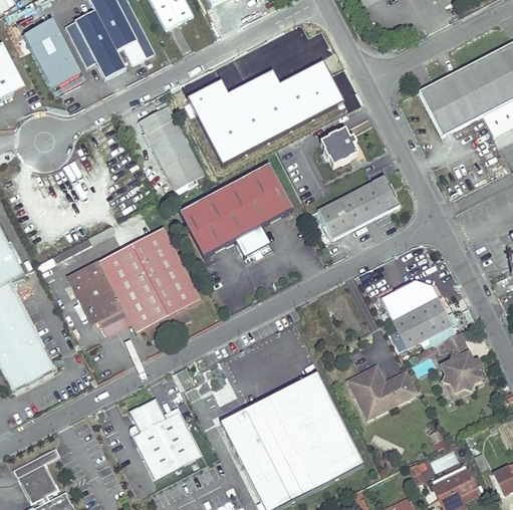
[(94,10),(65,25),(86,65),(95,61),(115,51),(121,47),(131,64),(155,52),(127,0),(89,0),(94,10)]
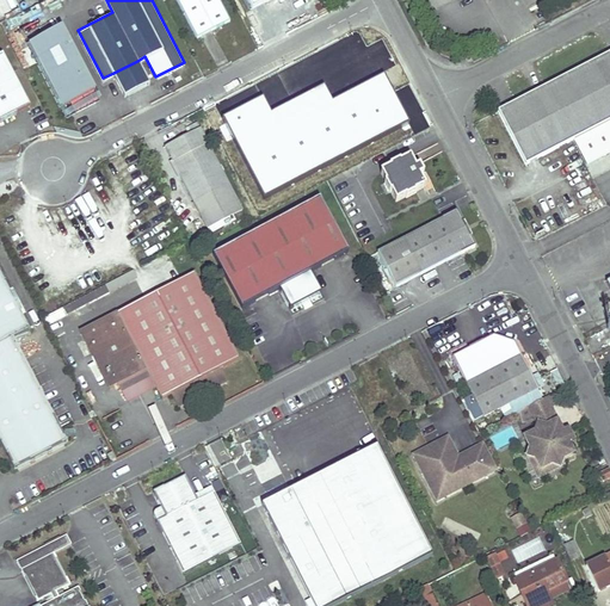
[(178,0),(195,33),(228,17),(220,0),(178,0)]
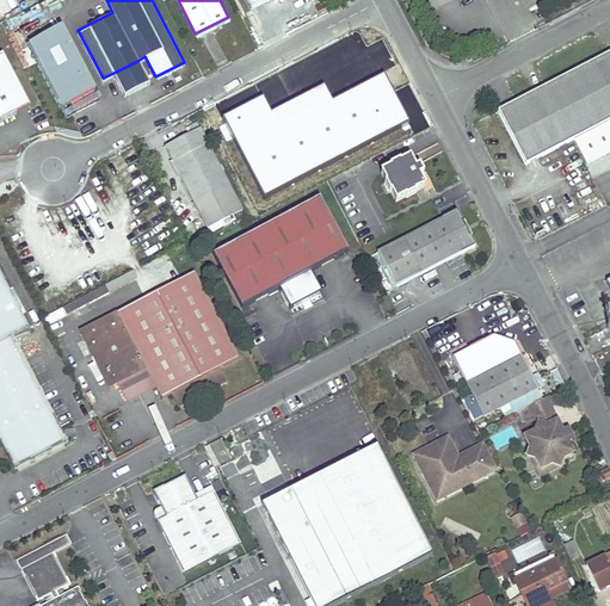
[(91,90),(57,26),(30,41),(63,104),(91,90)]
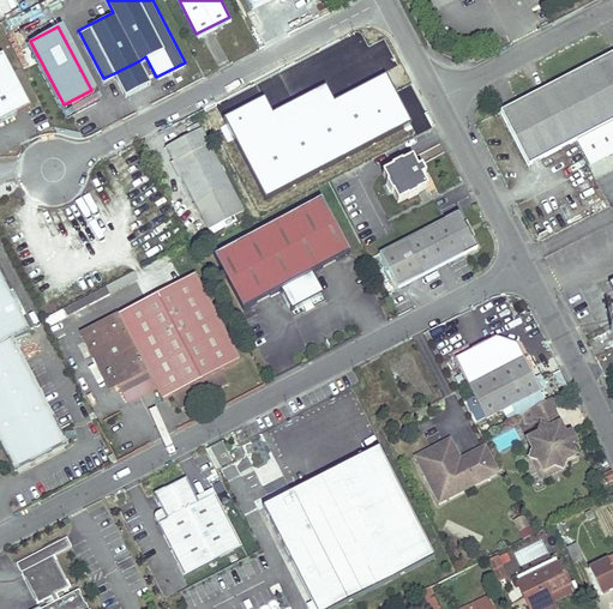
[(64,104),(30,41),(25,43),(65,118),(70,115),(64,104)]
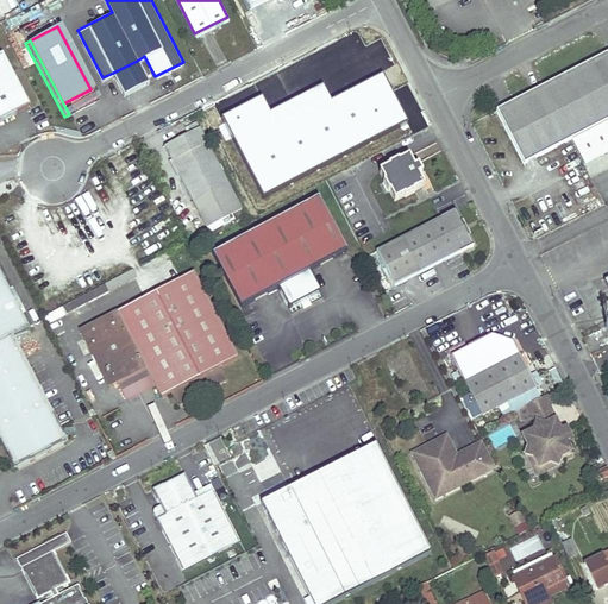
[(607,48),(491,108),(519,161),(565,137),(607,114),(607,48)]
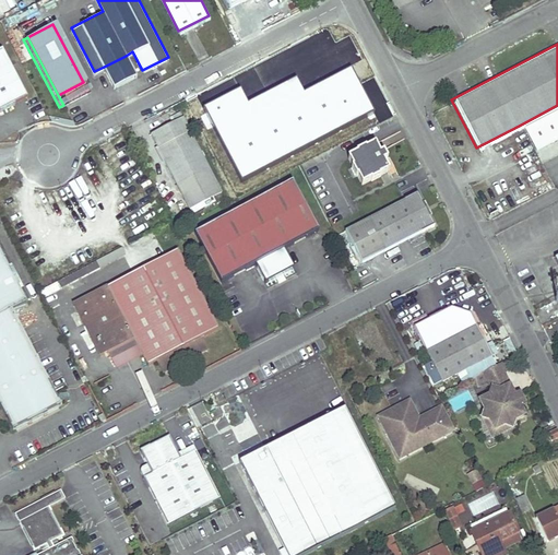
[(0,107),(26,94),(1,45),(0,46),(0,107)]
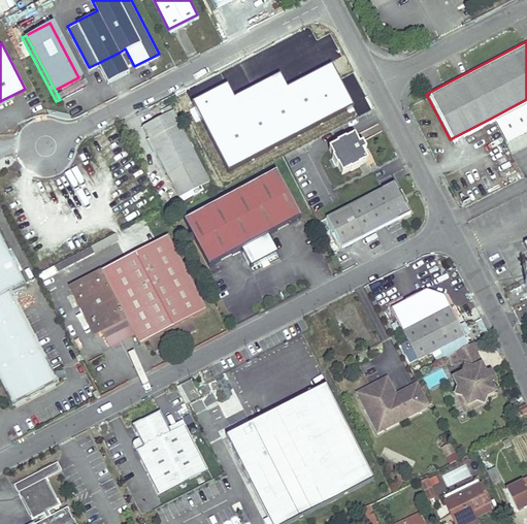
[(286,44),(256,54),(262,76),(277,72),(277,73),(293,69),(286,44)]
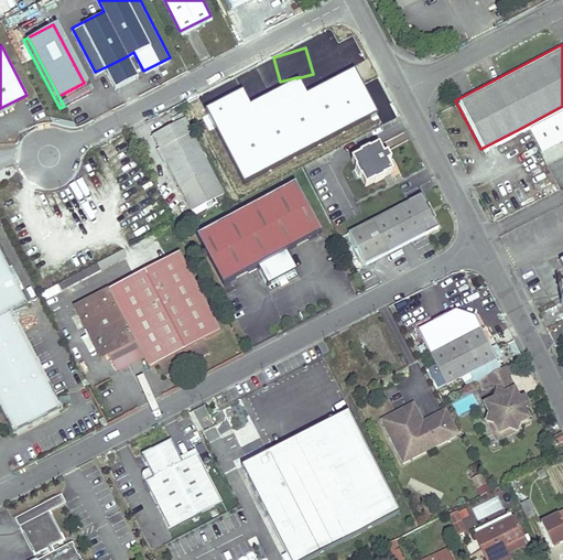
[(127,56),(105,67),(115,86),(137,75),(127,56)]
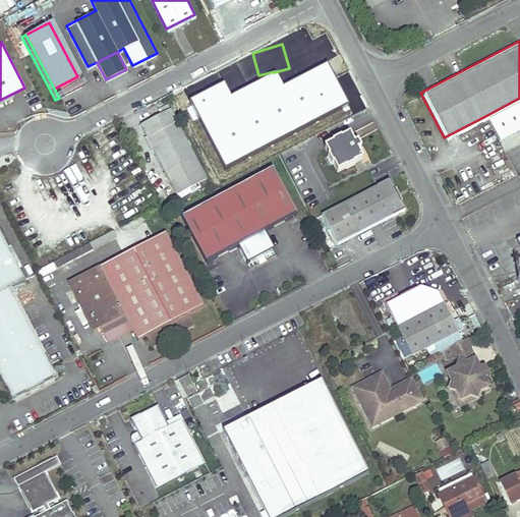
[(186,101),(219,169),(362,101),(347,69),(300,92),(294,78),(241,104),(230,80),(186,101)]
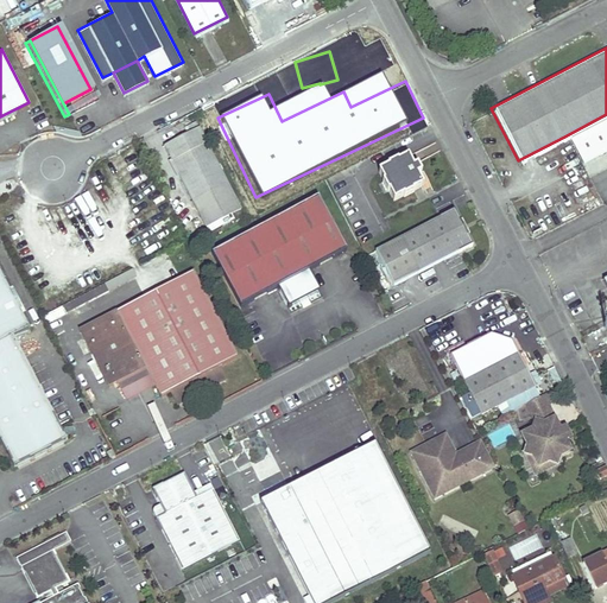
[(69,114),(96,100),(90,89),(63,103),(69,114)]
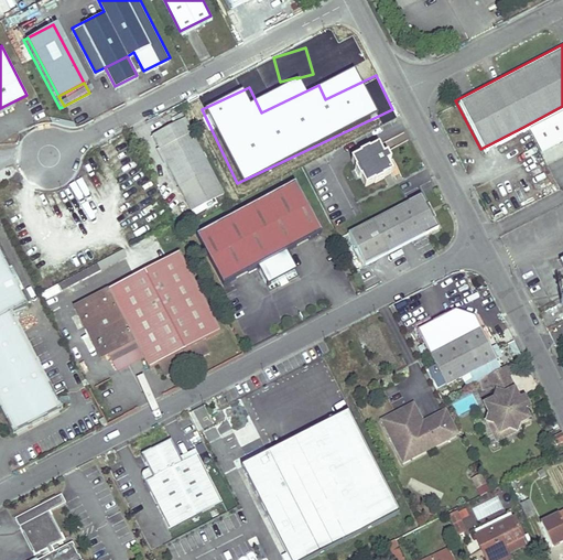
[(562,106),(523,127),(539,150),(562,137),(562,106)]
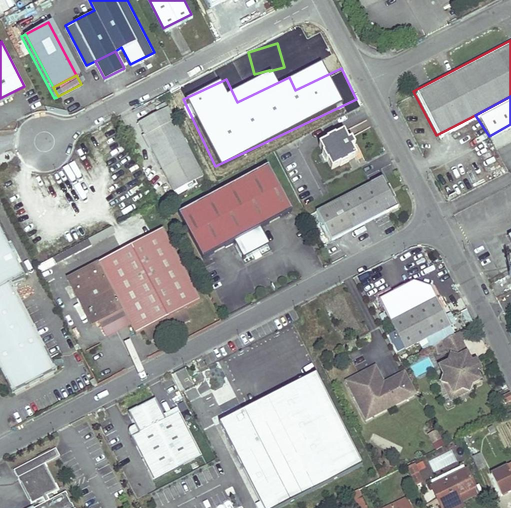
[(158,110),(138,120),(173,188),(202,173),(164,100),(155,105),(158,110)]
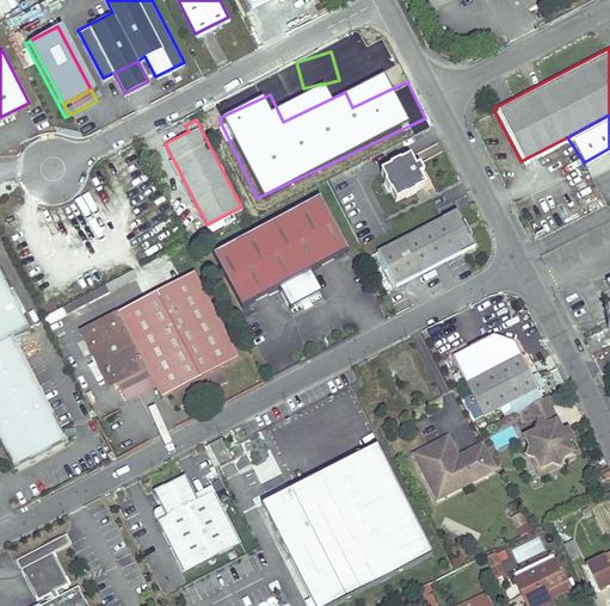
[(389,164),(381,168),(386,178),(384,179),(390,189),(392,189),(396,198),(406,193),(406,195),(416,190),(416,187),(426,183),(420,172),(423,169),(418,162),(416,164),(410,153),(400,158),(399,156),(389,162),(389,164)]
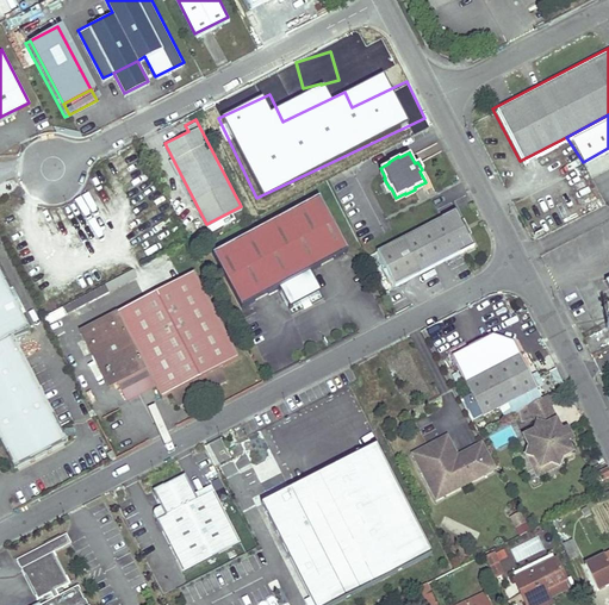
[(349,249),(321,195),(215,250),(242,305),(280,285),(291,306),(322,289),(311,269),(349,249)]
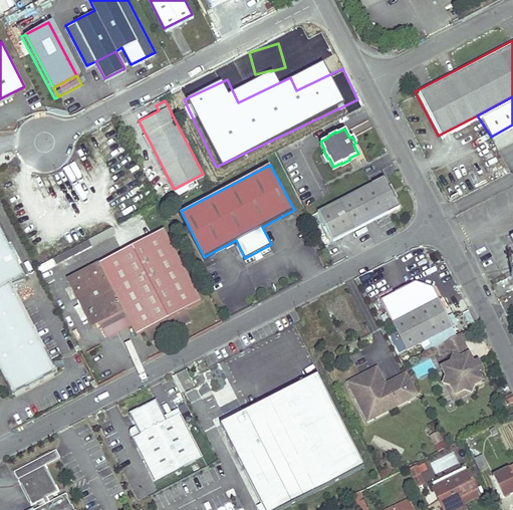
[(383,176),(317,210),(332,239),(339,235),(382,214),(399,206),(383,176)]
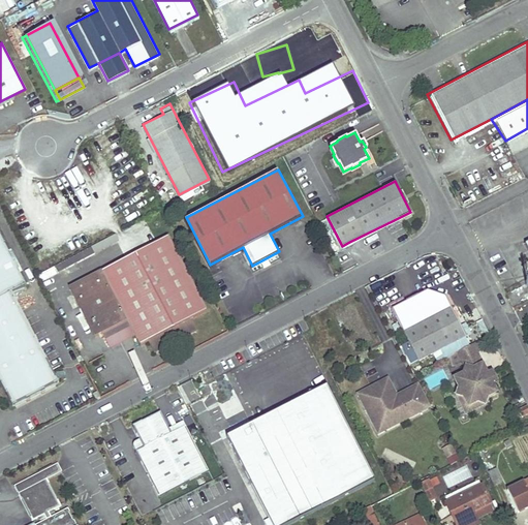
[(115,232),(91,244),(94,250),(118,238),(115,232)]
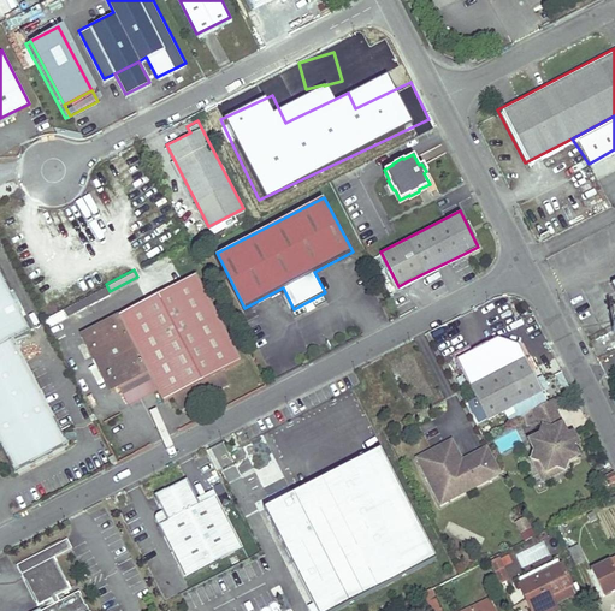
[(118,313),(80,332),(110,391),(117,386),(146,371),(157,390),(161,401),(173,395),(179,407),(228,383),(220,369),(240,360),(194,273),(118,313)]
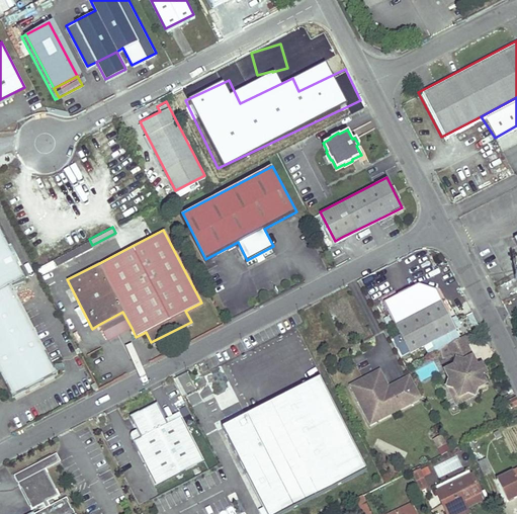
[(24,277),(0,231),(0,370),(13,396),(57,372),(11,284),(24,277)]
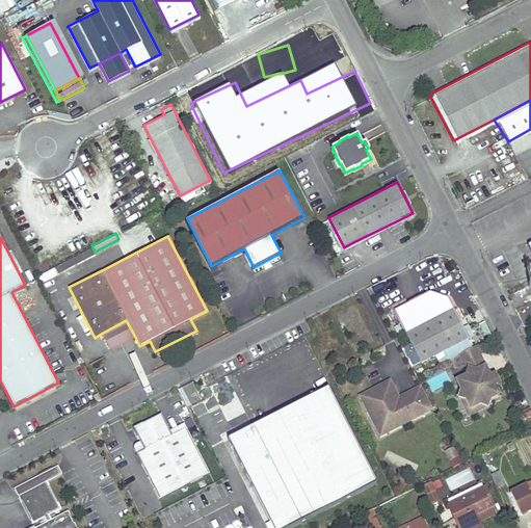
[(91,245),(37,273),(47,292),(56,287),(50,275),(95,252),(91,245)]
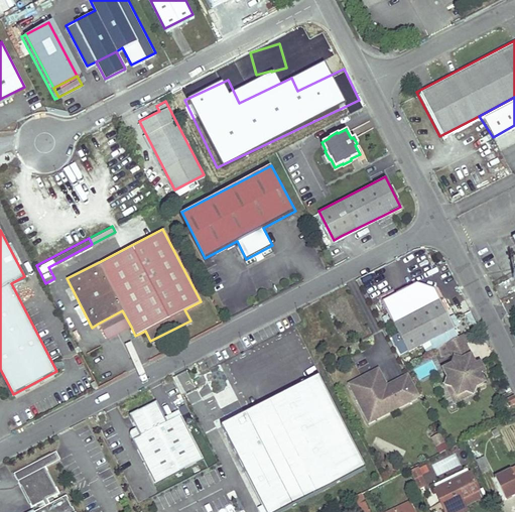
[(415,281),(382,298),(402,338),(407,348),(454,325),(433,286),(415,281)]
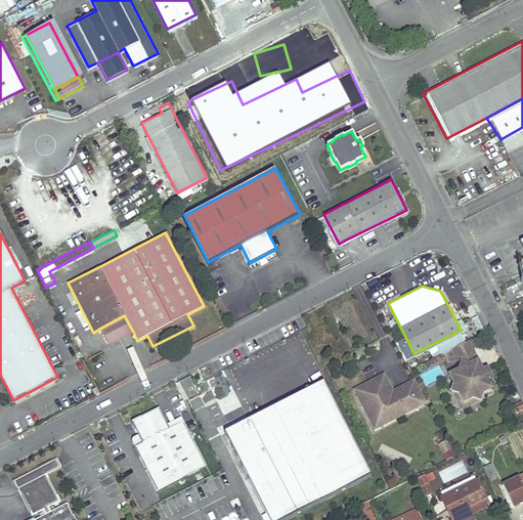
[(107,345),(133,332),(124,315),(99,329),(107,345)]
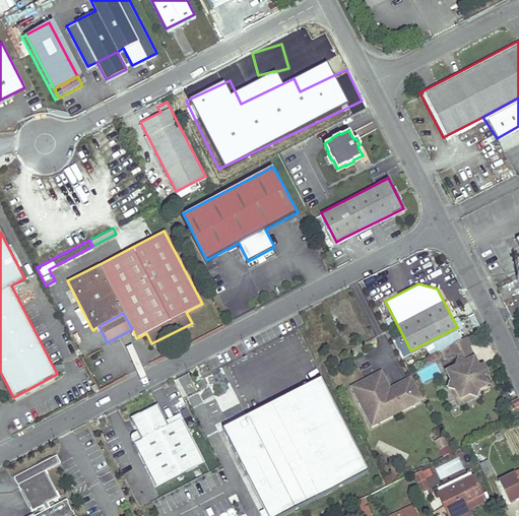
[(474,340),(469,331),(462,335),(467,344),(474,340)]
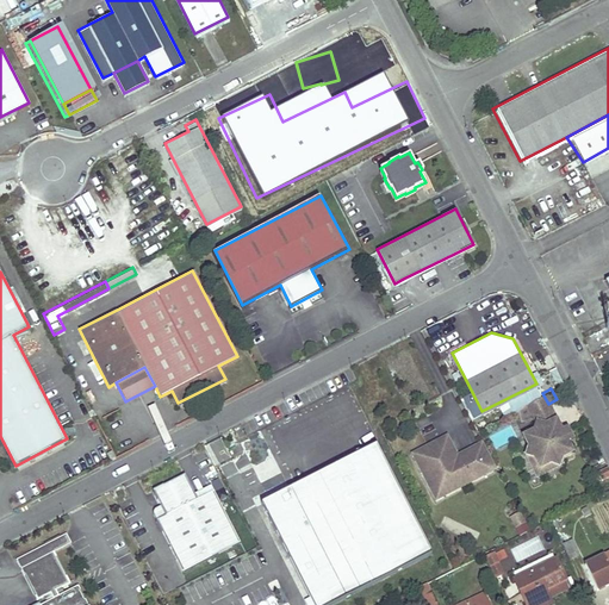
[(532,412),(536,419),(534,425),(522,431),(528,443),(526,451),(534,454),(540,465),(551,460),(558,462),(563,453),(572,448),(566,436),(570,435),(571,432),(567,425),(565,424),(560,426),(548,404),(542,393),(527,401),(517,406),(522,417),(532,412)]
